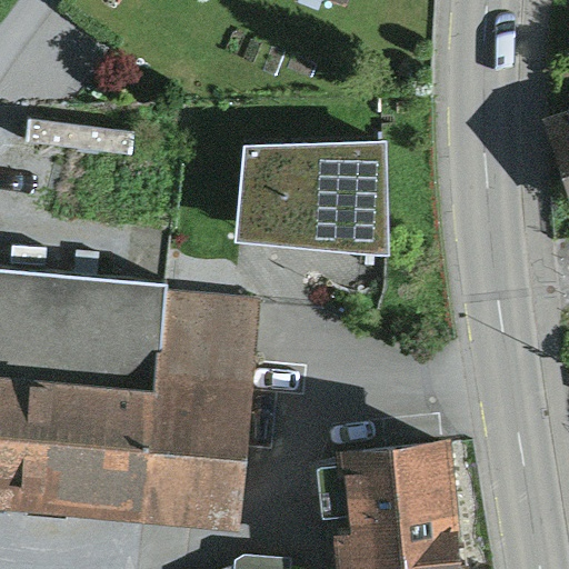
[(568,109),(547,117),(568,190),(568,109)]
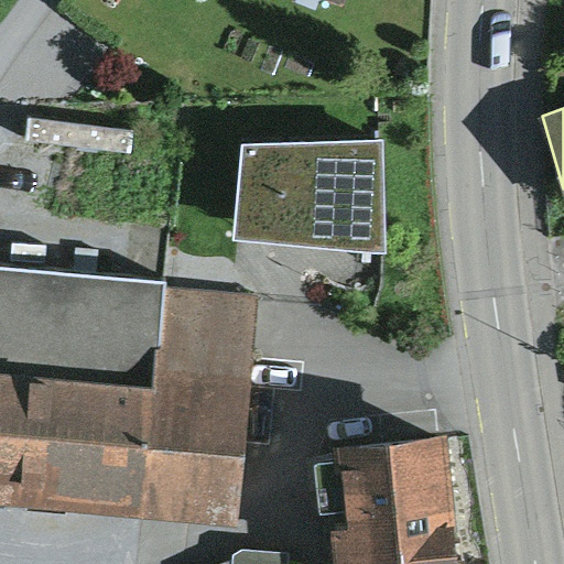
[(384,139),(239,140),(235,240),(388,253),(384,139)]
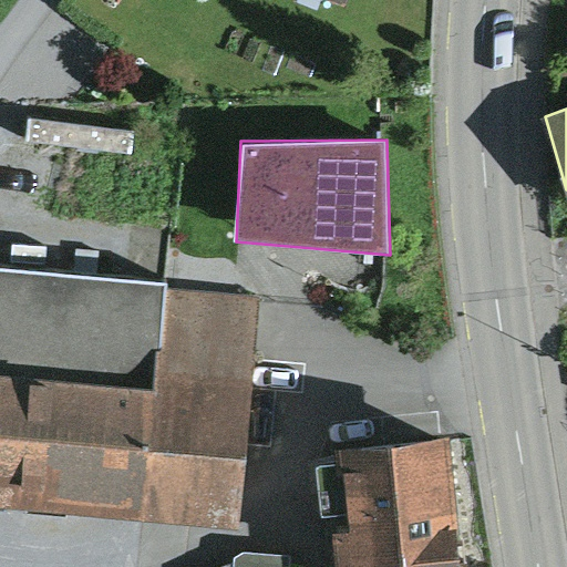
[(163,287),(165,281),(0,263),(0,501),(141,515),(156,366),(163,287)]
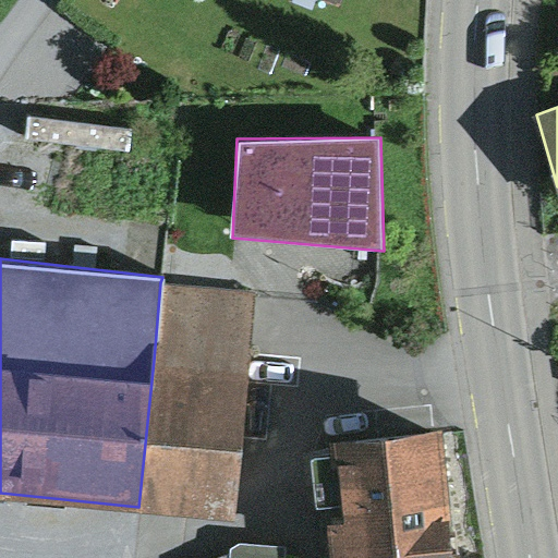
[(256,292),(160,282),(154,360),(249,370),(256,292)]
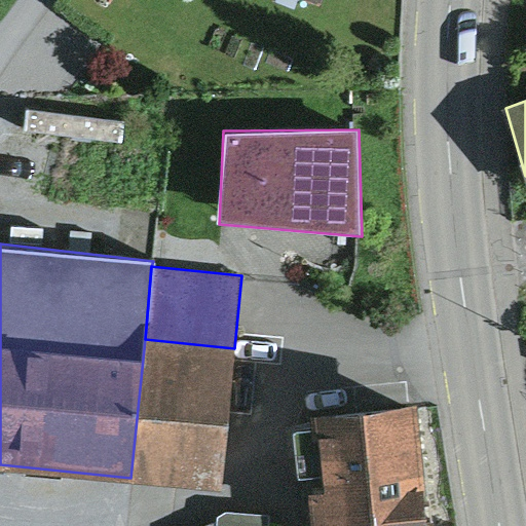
[(234,348),(145,339),(130,478),(177,482),(222,487),(234,348)]
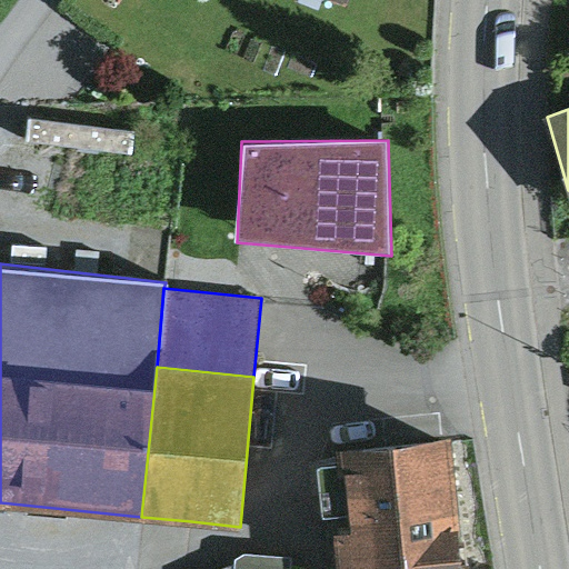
[(462,568),(450,433),(335,445),(337,460),(318,461),(322,512),(349,510),(350,527),(332,529),(336,568),(462,568)]
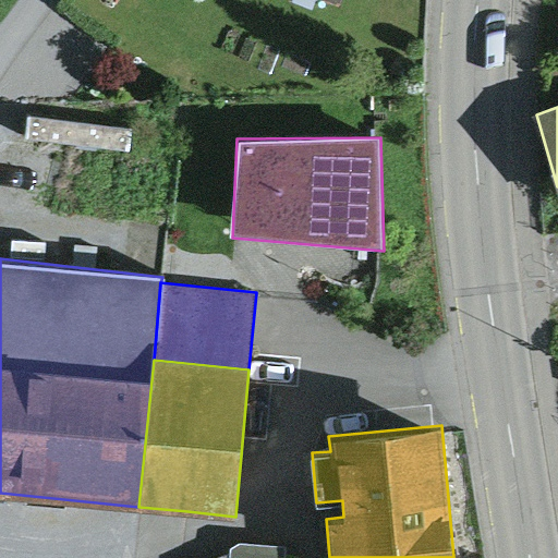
[(282,557),(284,545),(241,542),(230,547),(230,553),(213,557),(282,557)]
